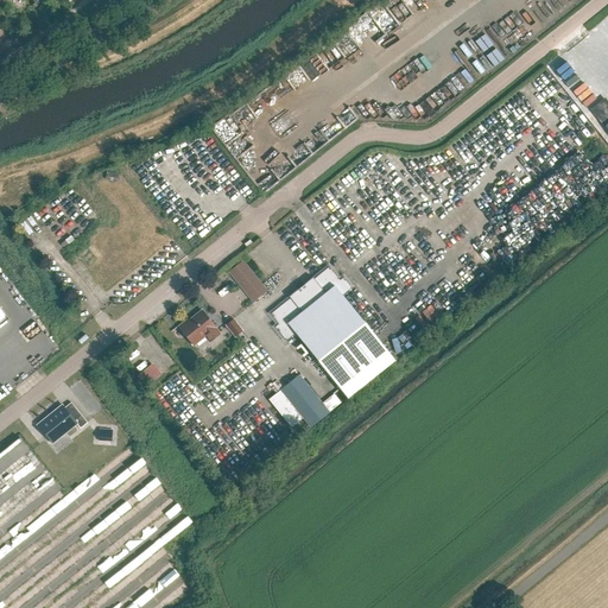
[(607,131),(607,103),(605,100),(591,111),(607,131)]
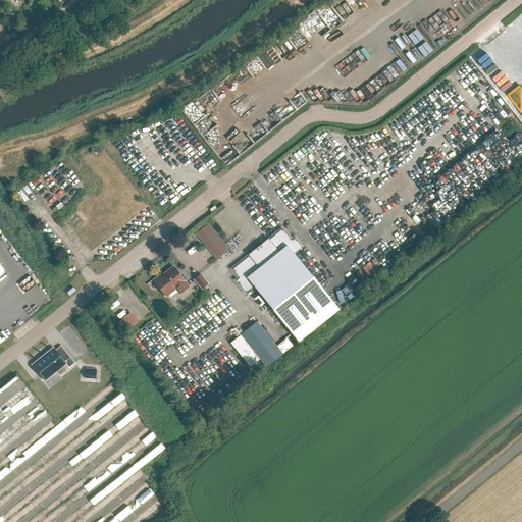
[(101,156),(102,150),(92,148),(91,155),(101,156)]
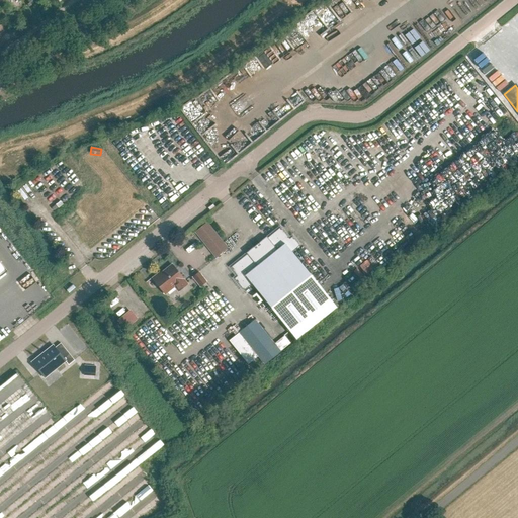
[(218,256),(227,249),(206,223),(197,231),(218,256)]
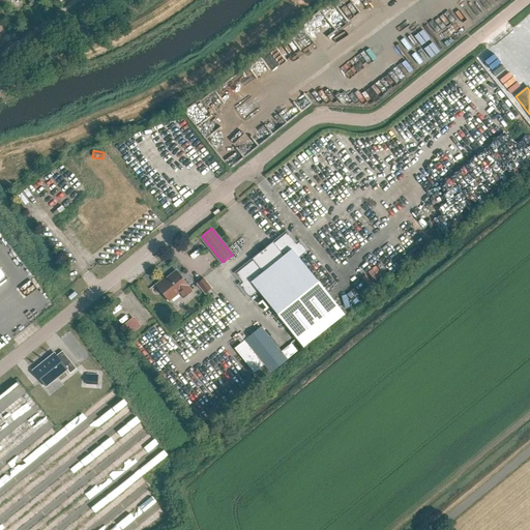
[(303,348),(344,315),(298,258),(306,252),(299,242),(296,244),(287,233),(273,243),(272,242),(252,259),(253,260),(235,274),(242,283),(239,286),(249,298),(258,291),(303,348)]
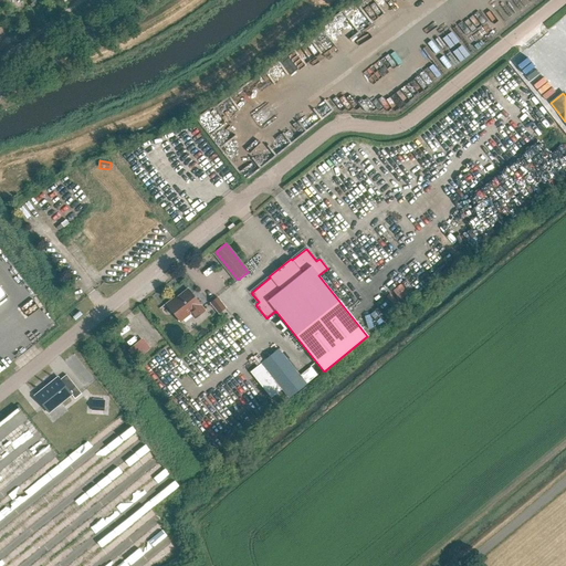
[(195,320),(206,311),(188,290),(176,299),(175,297),(166,304),(180,323),(190,314),(195,320)]
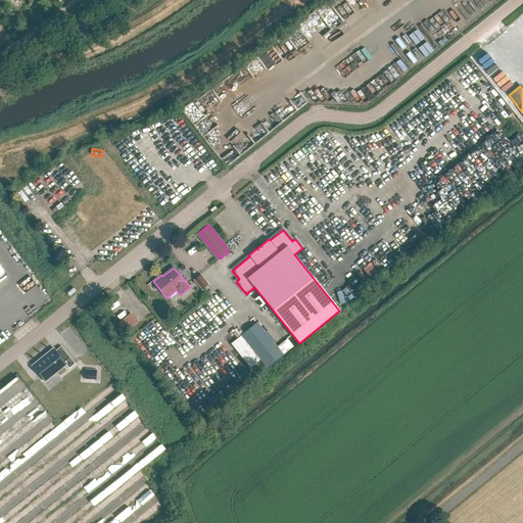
[(202,290),(208,285),(201,275),(194,280),(202,290)]
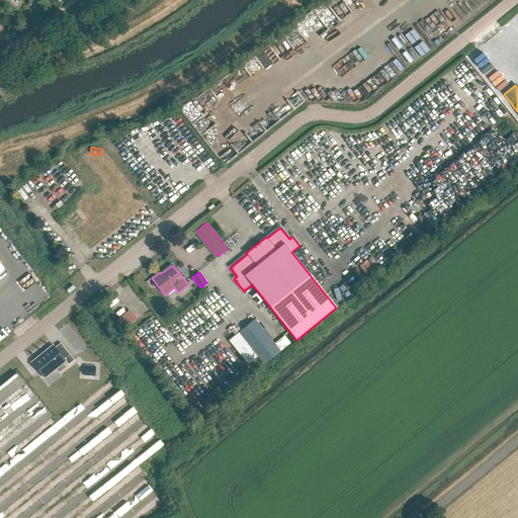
[(131,310),(116,321),(124,331),(138,320),(131,310)]
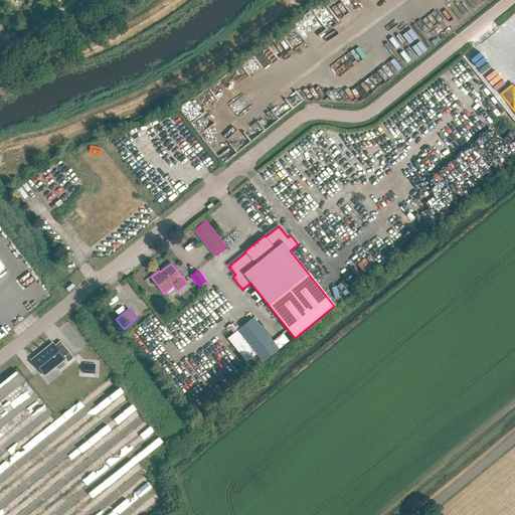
[(167,312),(161,317),(166,323),(172,319),(167,312)]
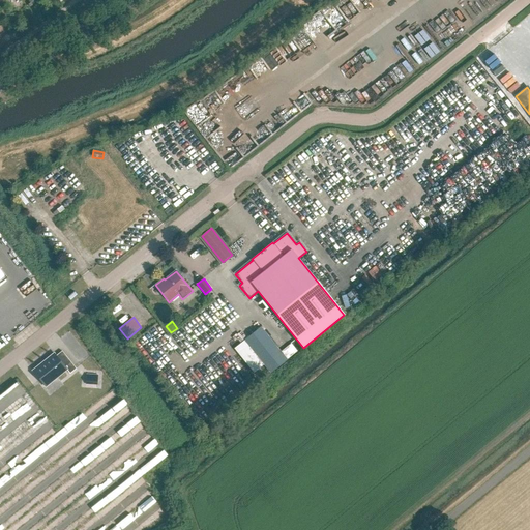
[(261,327),(244,341),(270,373),(287,360),(281,352),(261,327)]
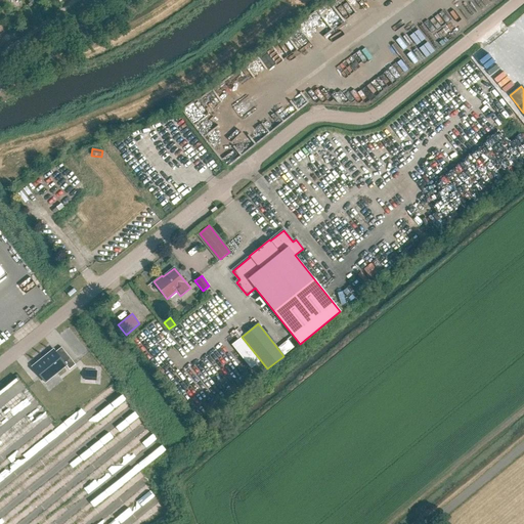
[(0,328),(0,342),(12,335),(6,324),(0,328)]
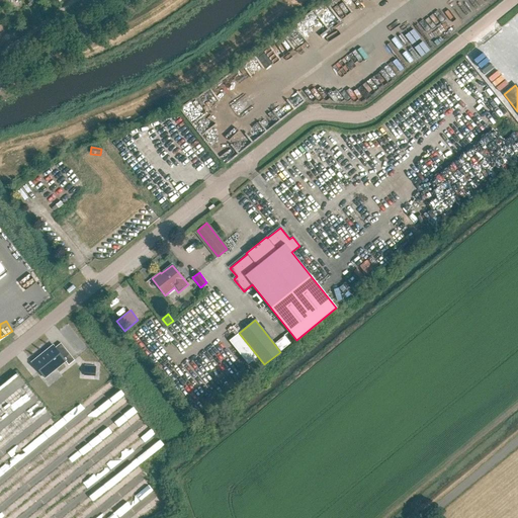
[(69,365),(75,361),(61,344),(56,348),(54,346),(32,363),(45,378),(65,361),(69,365)]
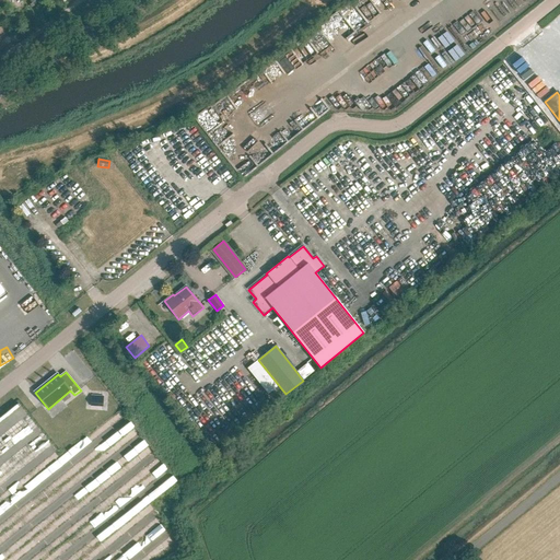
[(103,408),(104,396),(91,395),(91,407),(103,408)]
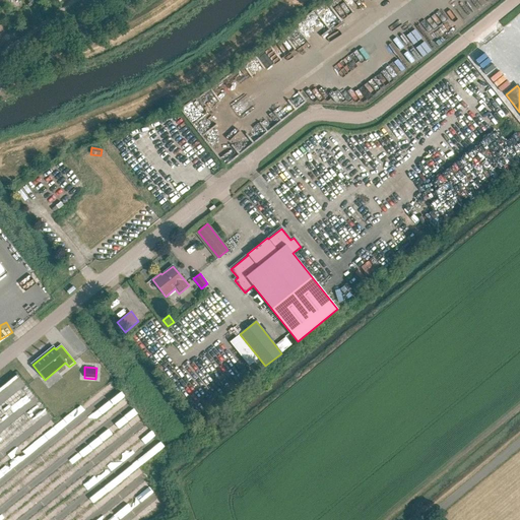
[(121,438),(129,449),(88,477),(92,483),(148,445),(150,448),(146,450),(150,456),(164,447),(157,438),(155,440),(121,391),(91,411),(98,420),(49,454),(54,460),(107,424),(110,428),(93,439),(98,445),(114,434),(118,440),(121,438)]
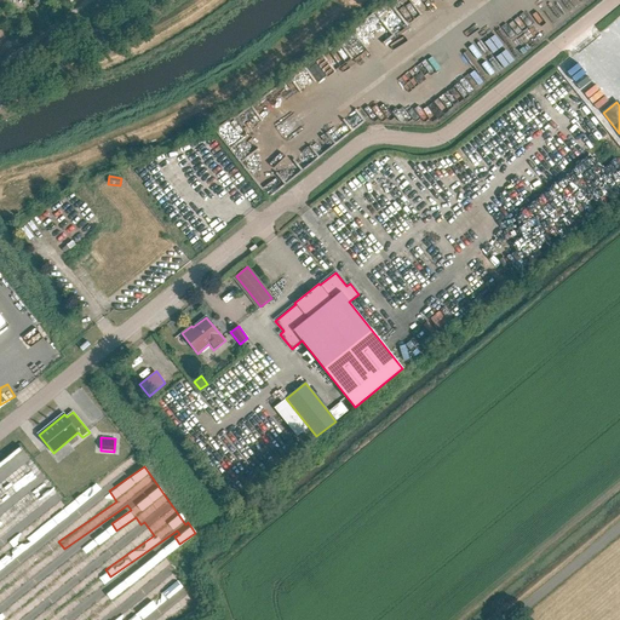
[(0,568),(36,547),(27,532),(0,546),(0,568)]
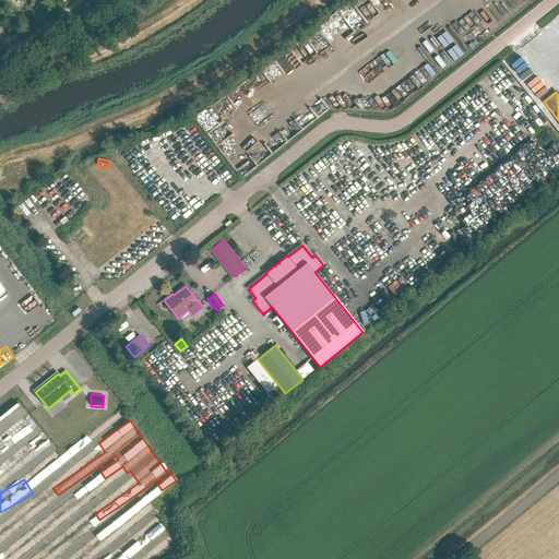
[(151,558),(174,542),(151,511),(154,508),(150,501),(156,496),(152,491),(83,543),(93,557),(98,552),(103,558),(100,558),(151,558)]
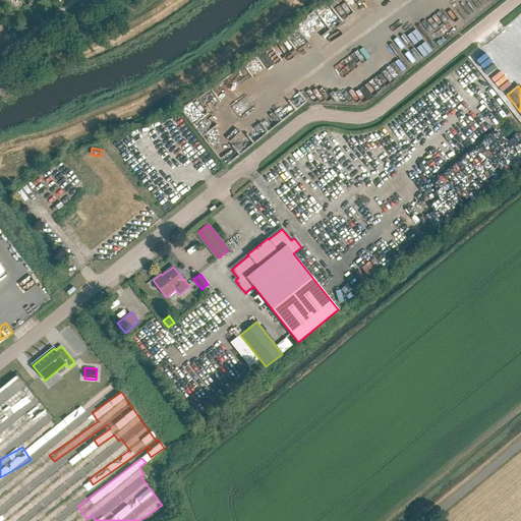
[(10,498),(0,506),(0,510),(7,519),(19,509),(10,498)]
